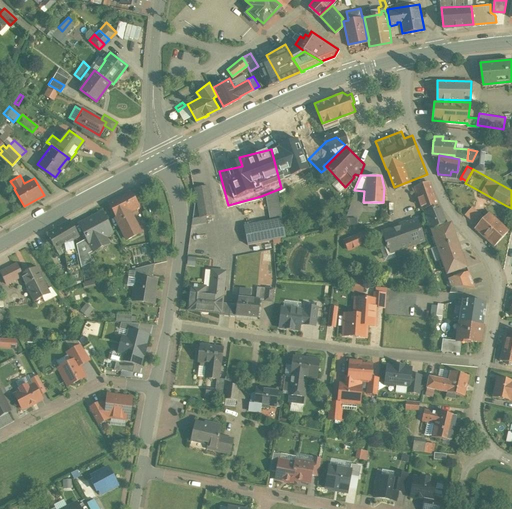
[(430,181),(415,186),(422,208),(437,203),(430,181)]
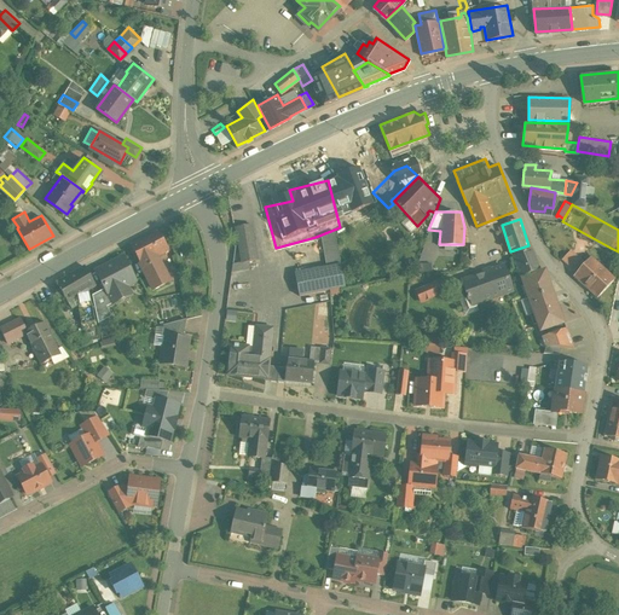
[(252,222),(236,225),(242,261),(258,257),(252,222)]
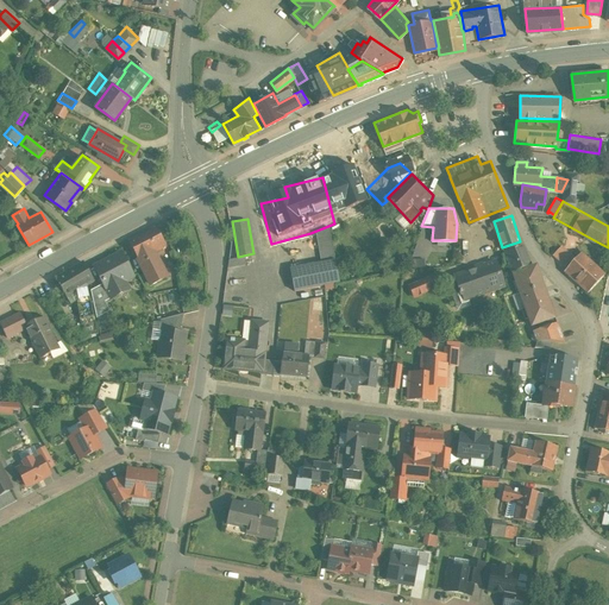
[(156,225),(130,239),(129,239),(151,283),(167,275),(155,251),(167,245),(156,225)]
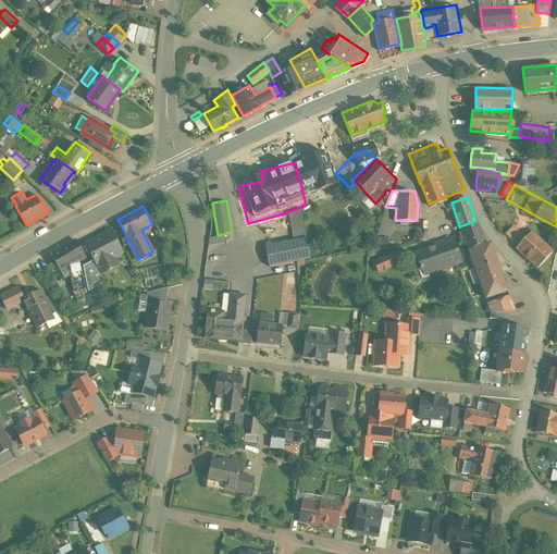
[(477,222),(461,228),(469,247),(485,242),(477,222)]
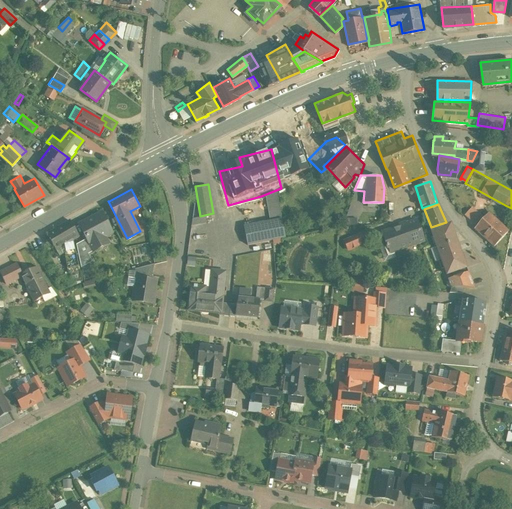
[(334,222),(324,207),(318,211),(328,226),(334,222)]
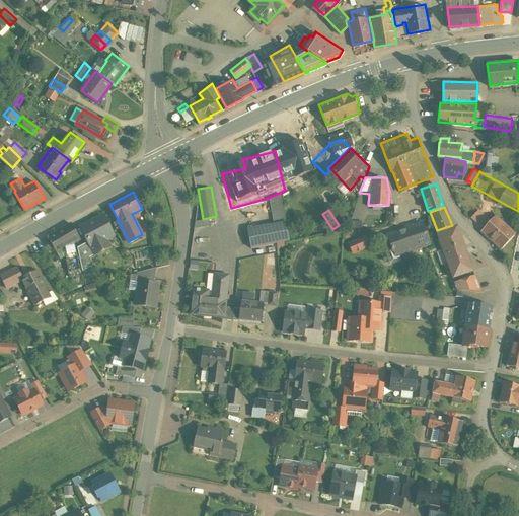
[(103,213),(80,225),(88,240),(94,252),(104,247),(100,240),(114,233),(103,213)]
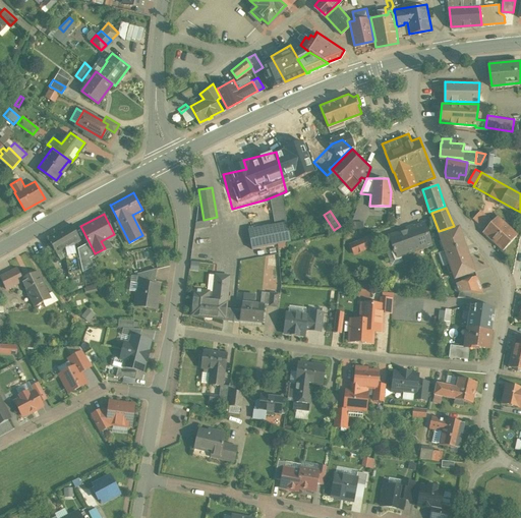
[(517,233),(497,215),(483,230),(503,248),(517,233)]
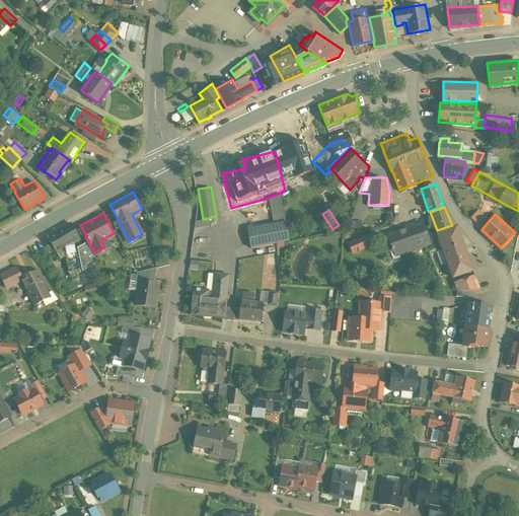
[(286,220),(261,225),(265,243),(286,239),(289,239),(286,220)]
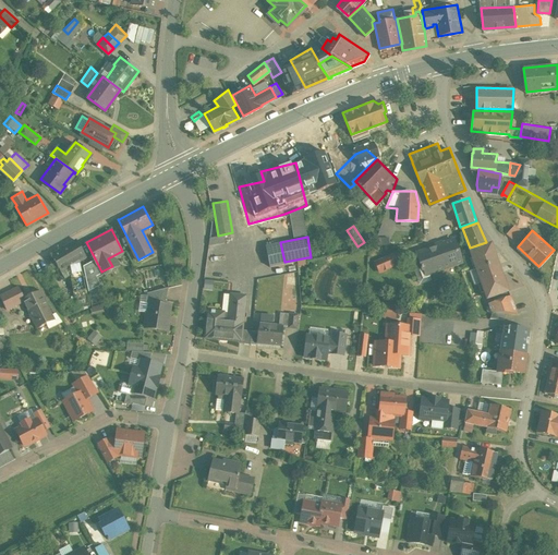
[(453,238),(416,252),(422,265),(421,266),(422,267),(424,266),(426,273),(462,261),(453,238)]
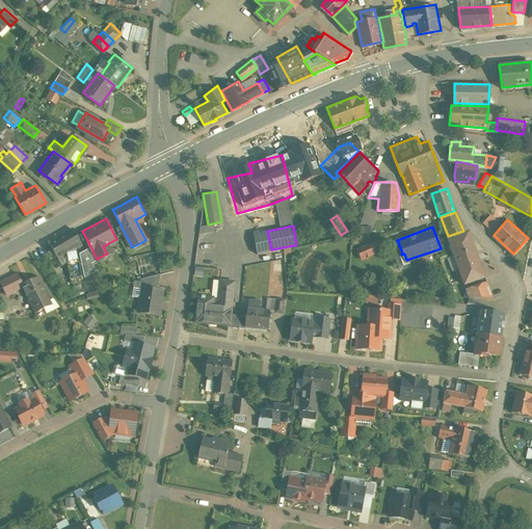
[(73,228),(49,241),(58,258),(67,253),(76,247),(82,244),(73,228)]
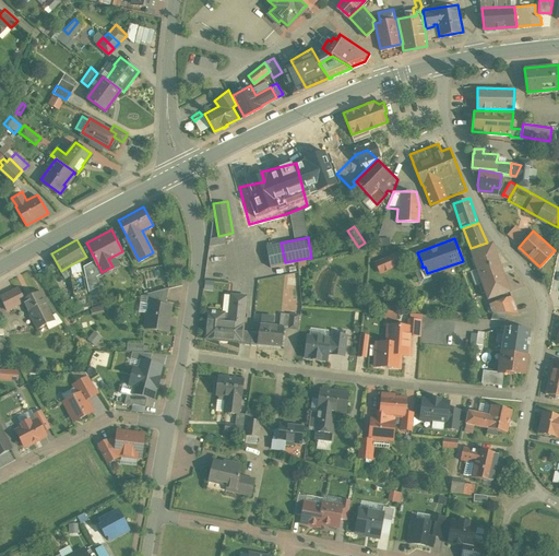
[(491,241),(472,249),(483,281),(503,273),(491,241)]
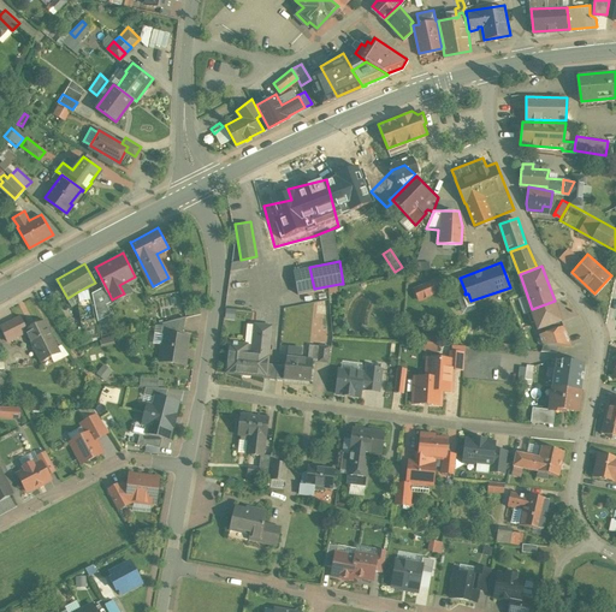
[(314,289),(298,292),(300,301),(333,295),(332,304),(337,304),(339,284),(314,289)]
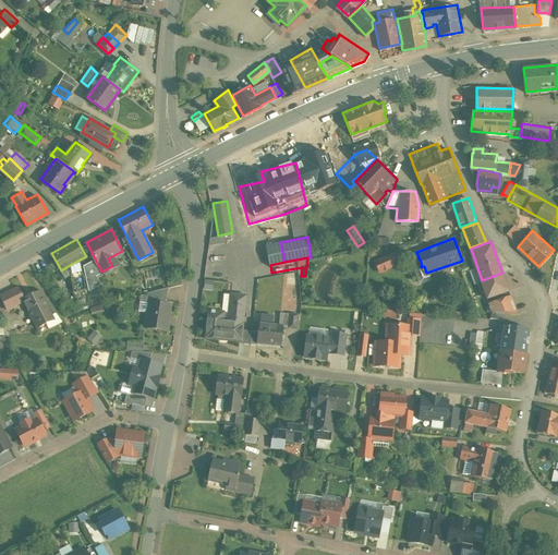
[(95,258),(83,264),(88,290),(100,282),(96,274),(101,272),(95,258)]
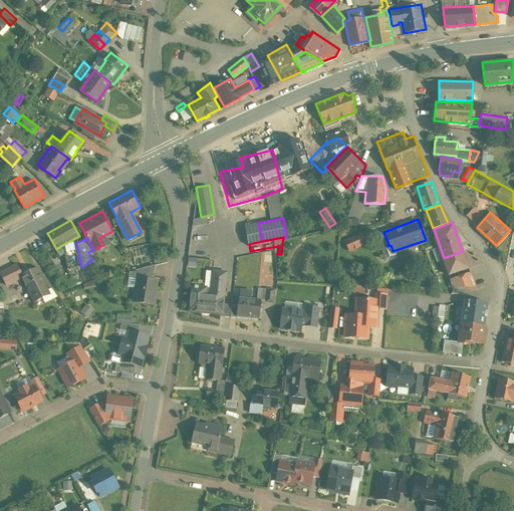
[(350,238),(345,240),(349,249),(354,246),(350,238)]
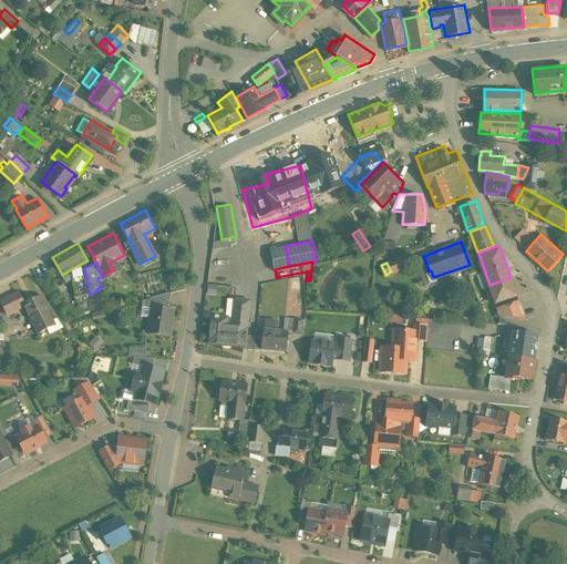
[(81,264),(71,269),(72,275),(71,276),(74,291),(75,291),(86,289),(81,264)]
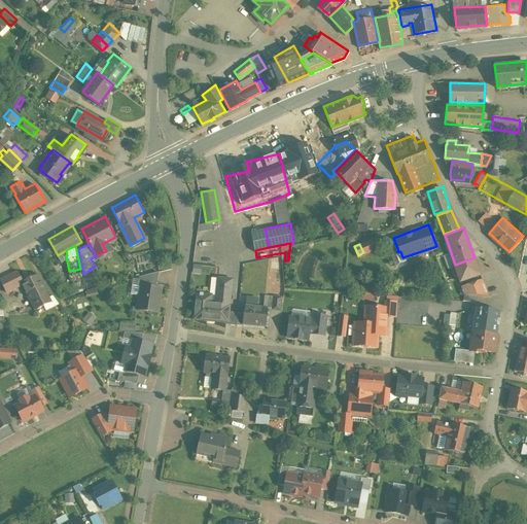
[(279,267),(279,257),(269,257),(269,267),(279,267)]
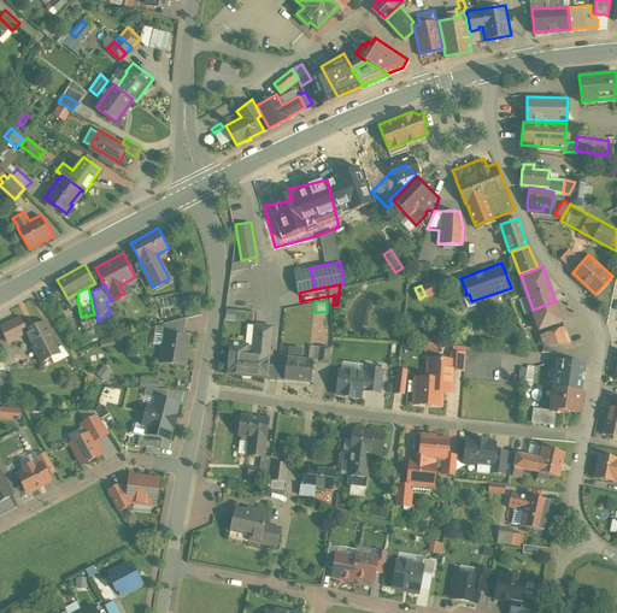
[(570,345),(556,301),(533,310),(545,343),(570,345)]
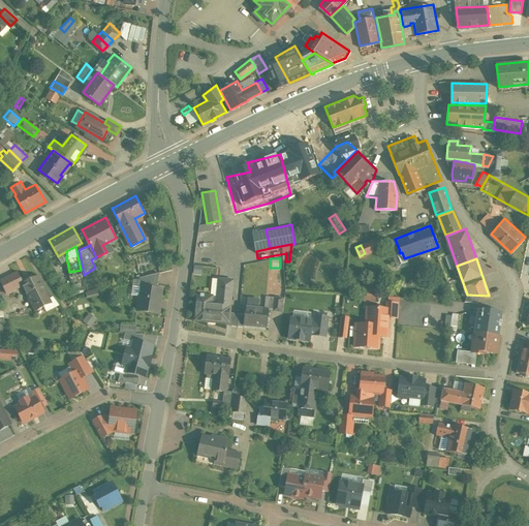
[(81,270),(70,272),(73,288),(84,286),(81,270)]
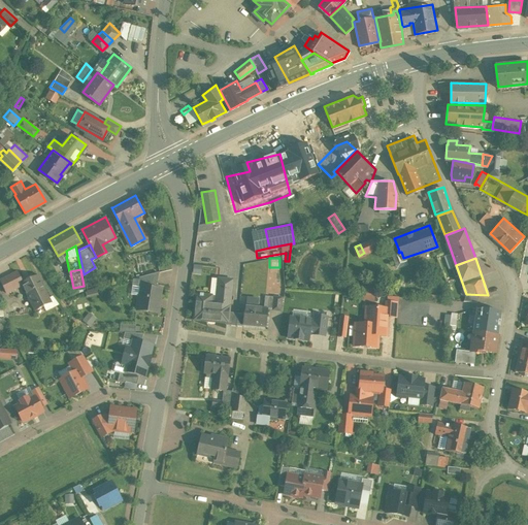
[(13,271),(0,279),(7,292),(20,286),(18,281),(21,279),(18,270),(14,272),(13,271)]
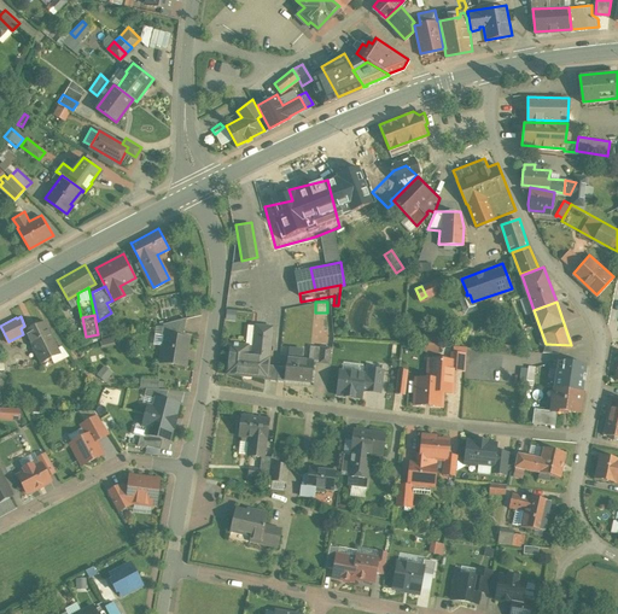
[(186,316),(163,322),(161,334),(165,334),(182,337),(186,316)]
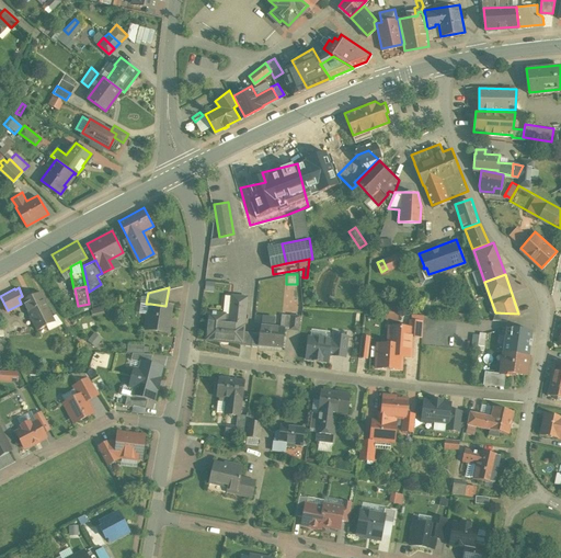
[(39,291),(23,299),(37,329),(55,320),(52,316),(39,291)]
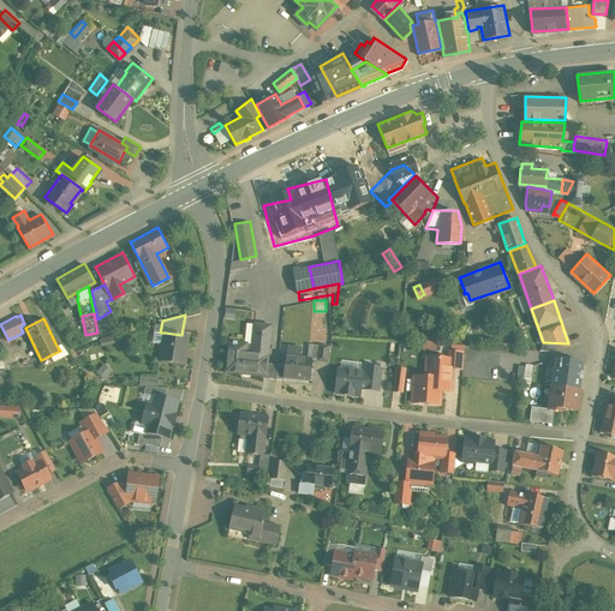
[(255,323),(252,345),(228,342),(226,370),(266,375),(270,324),(255,323)]
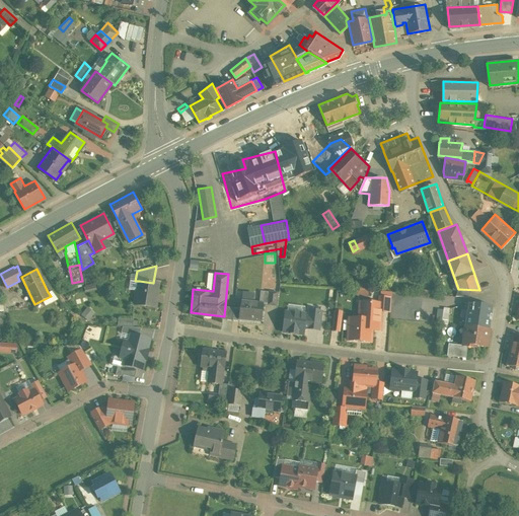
[(153,283),(139,281),(138,289),(136,289),(134,303),(156,306),(157,300),(156,300),(158,283),(153,283)]
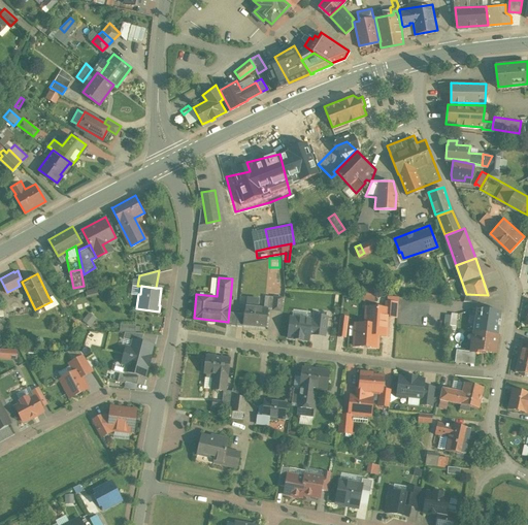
[(283,296),(273,295),(265,294),(264,307),(268,307),(268,308),(281,309),(283,296)]
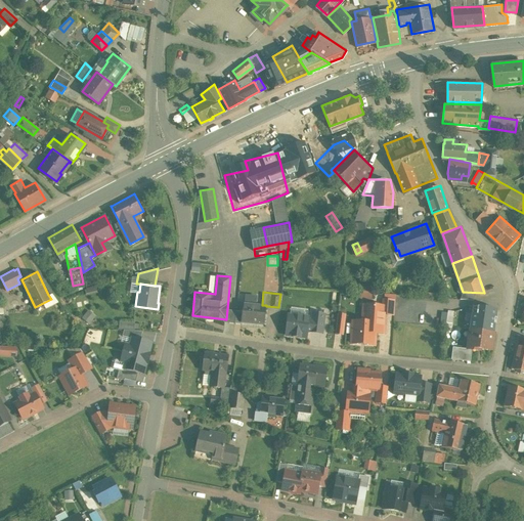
[(51,299),(35,307),(37,311),(58,301),(52,293),(48,295),(51,299)]
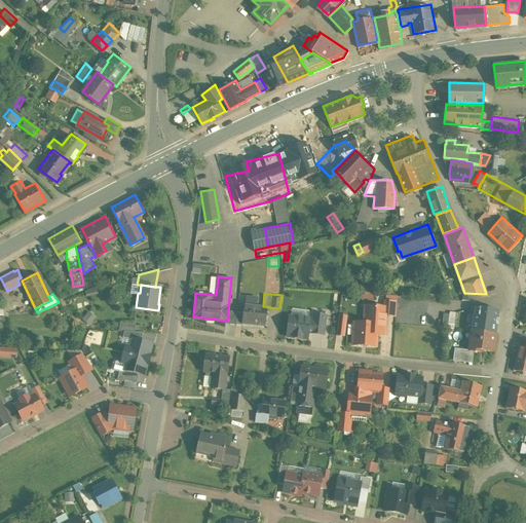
[(263,306),(256,305),(257,297),(247,296),(246,304),(243,304),(243,310),(242,322),(265,324),(267,307),(267,306),(263,306)]
